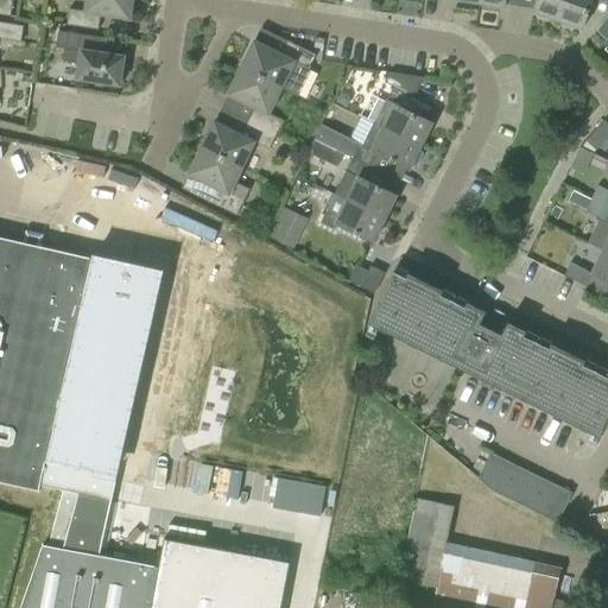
[(0,0),(0,16),(11,18),(13,0),(0,0)]
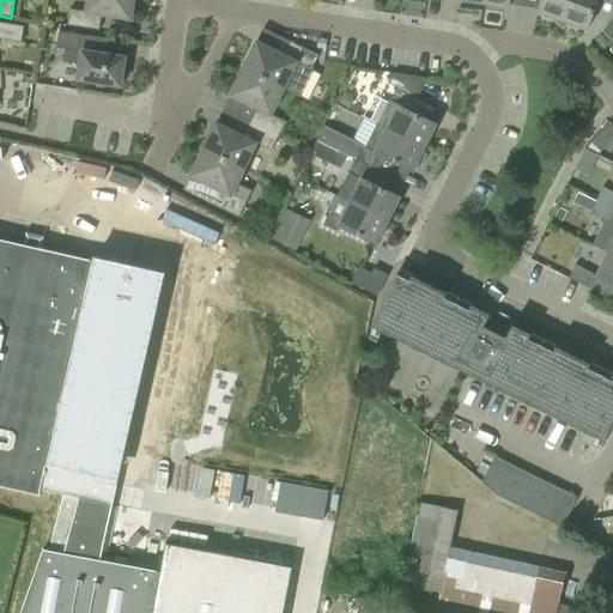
[(133,0),(87,0),(86,12),(70,10),(67,26),(99,31),(102,16),(131,20),(133,0)]
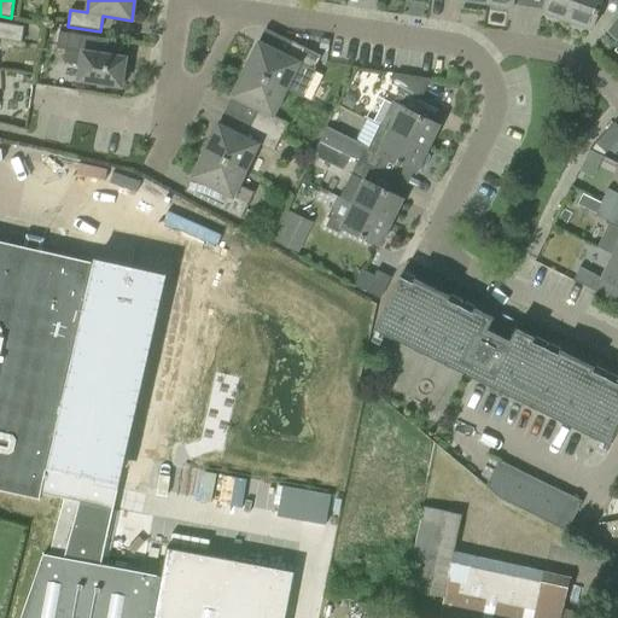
[(546,0),(542,13),(566,22),(575,0),(546,0)]
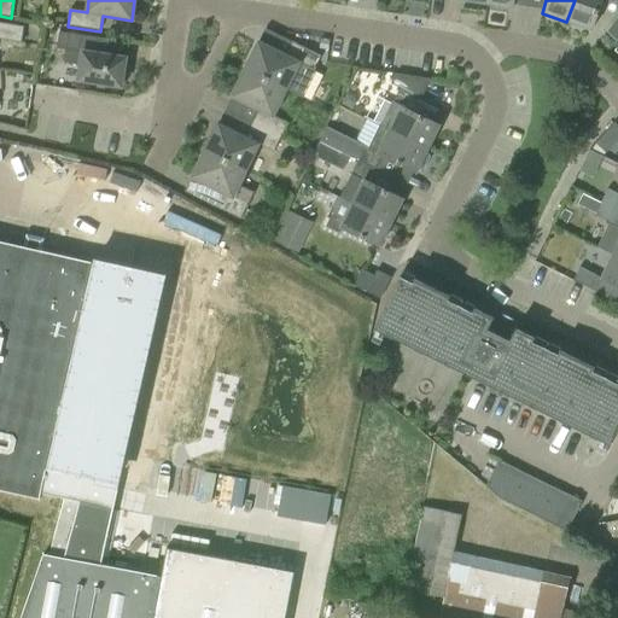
[(575,0),(566,22),(592,31),(602,0),(575,0)]
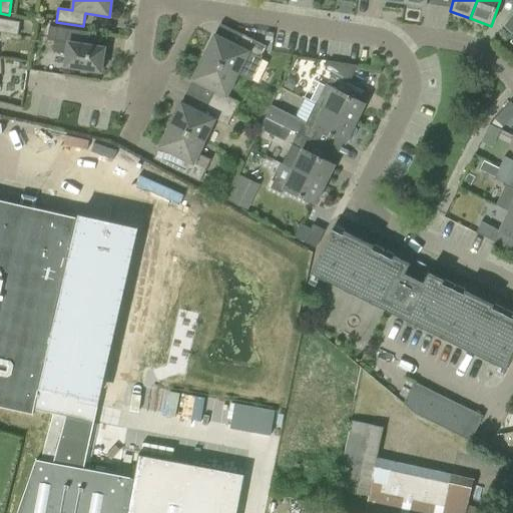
[(0,33),(18,36),(20,23),(0,19),(0,33)]
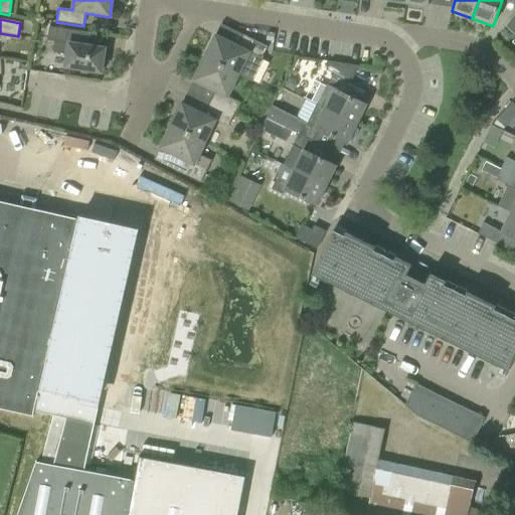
[(81,32),(57,28),(53,53),(67,55),(65,67),(101,73),(105,49),(79,45),(81,32)]
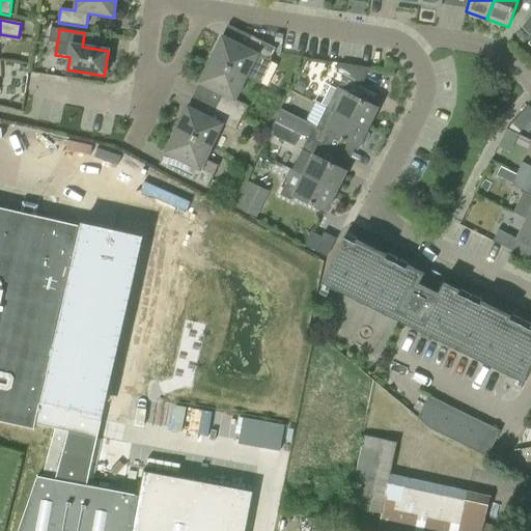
[(222,37),(211,60),(246,78),(257,55),(270,61),(276,49),(251,36),(245,49),(222,37)]
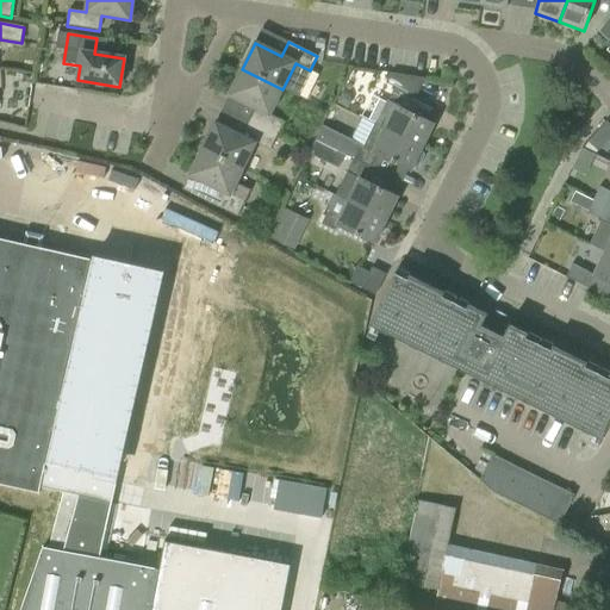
[(242,69),(230,95),(255,109),(249,123),(278,137),(285,123),(271,114),(282,89),(242,69)]
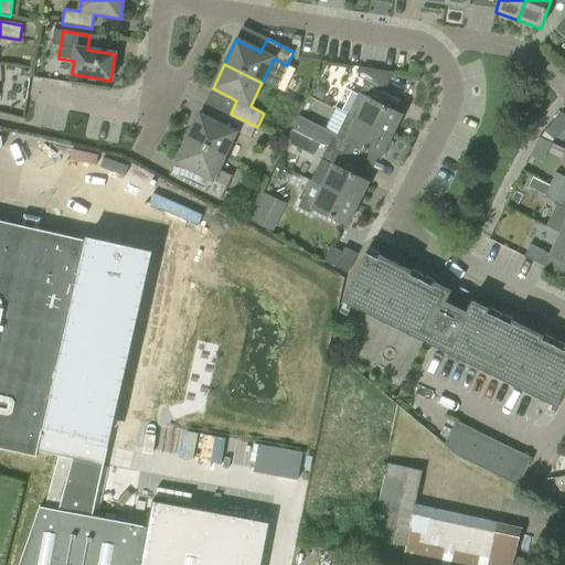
[(347,115),(392,137),(403,115),(379,104),(394,73),(362,68),(358,77),(365,81),(359,94),(358,93),(347,115)]
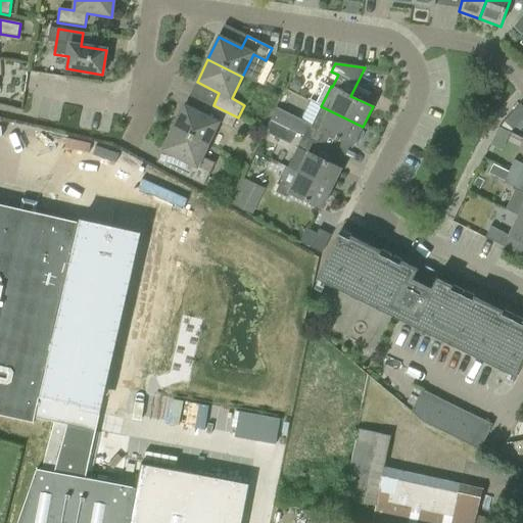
[(185,105),(174,129),(208,145),(220,123),(207,116),(185,105)]
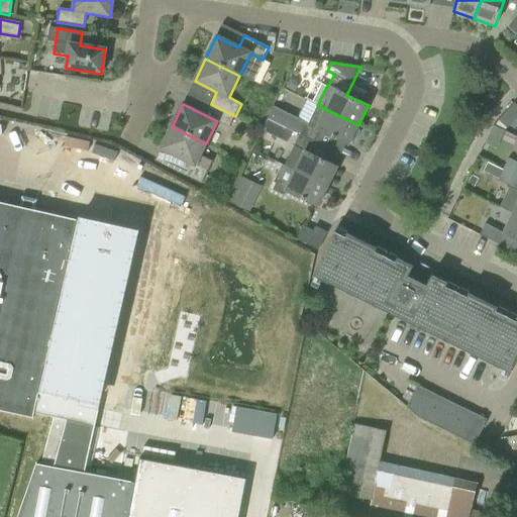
[(317,105),(309,123),(275,106),(268,119),(292,130),(300,135),(314,142),(320,131),(348,145),(350,142),(354,141),(359,131),(357,126),(358,125),(317,105)]
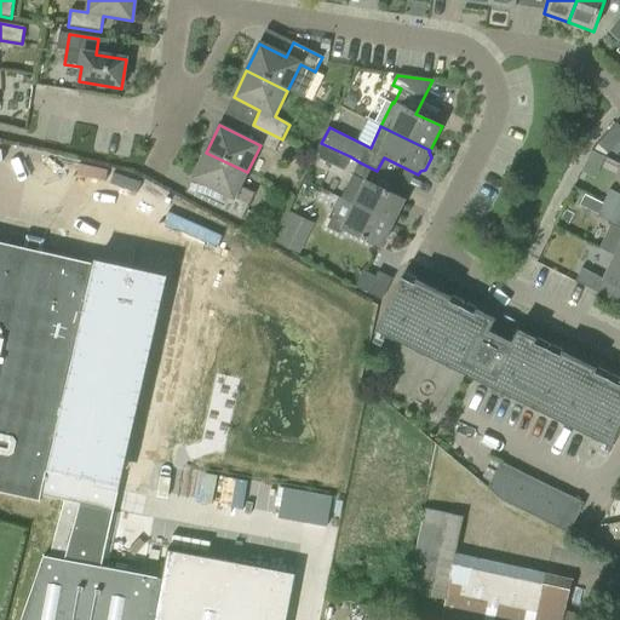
[(610,149),(619,141),(619,127),(604,141),(610,149)]
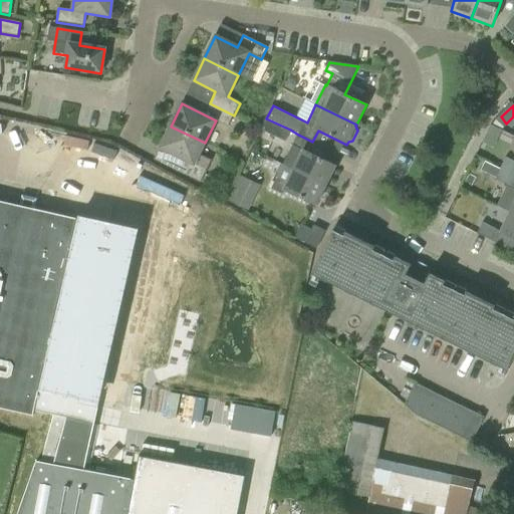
[(266,118),(266,117),(261,127),(285,140),(290,130),(266,118)]
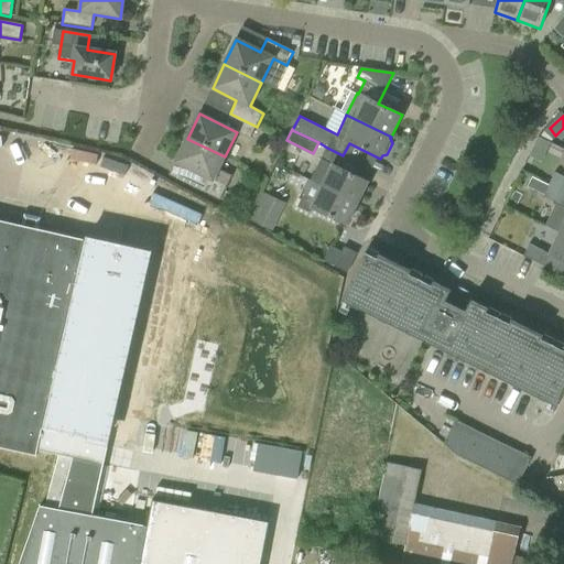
[(225,156),(187,139),(175,163),(199,174),(193,187),(220,201),(232,176),(218,170),(225,156)]
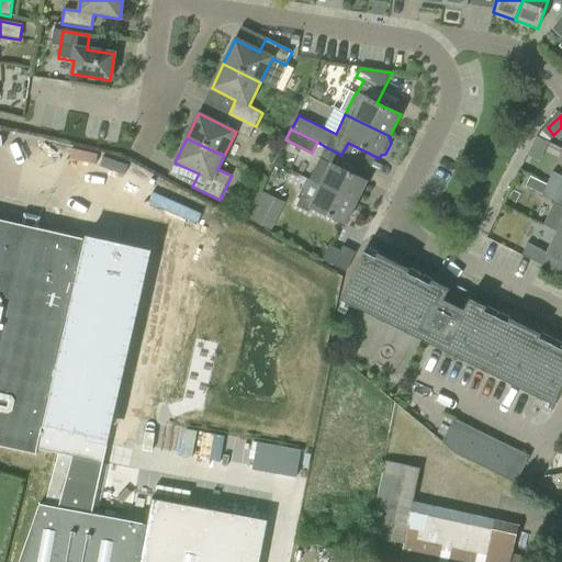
[(341,155),(326,147),(315,168),(326,173),(321,186),(357,203),(367,182),(336,166),(341,155)]
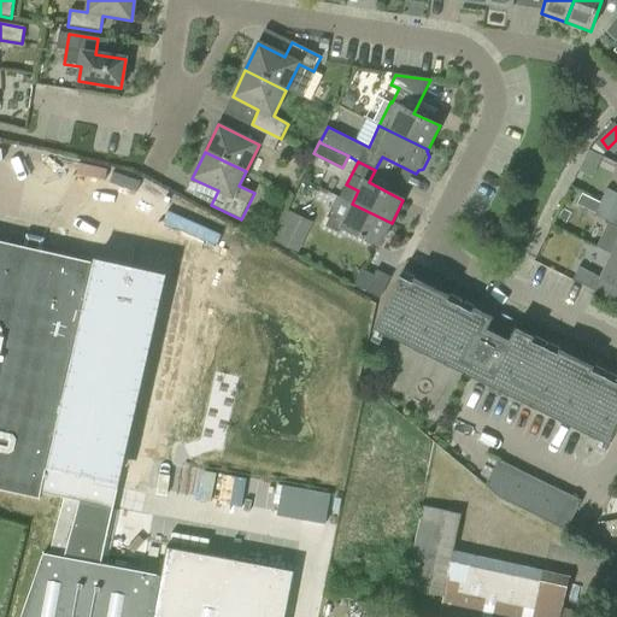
[(616,193),(607,189),(600,203),(616,210),(616,193)]
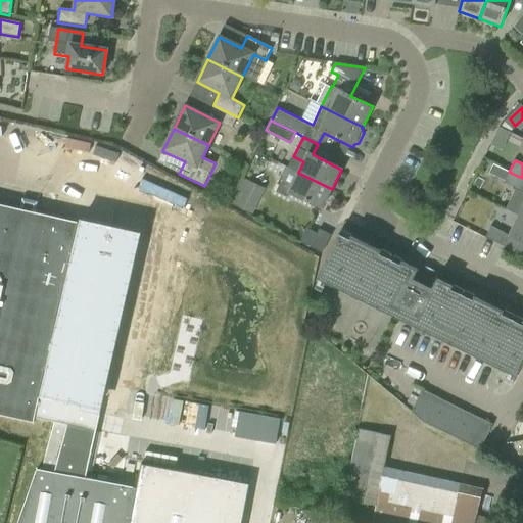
[(515,188),(505,208),(522,218),(522,178),(509,172),(504,183),(515,188)]
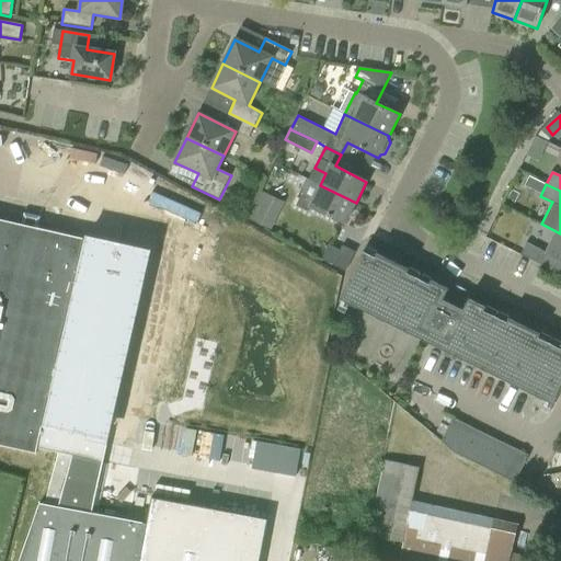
[(356,203),(320,185),(315,197),(302,192),(296,206),(308,213),(311,208),(345,225),(356,203)]
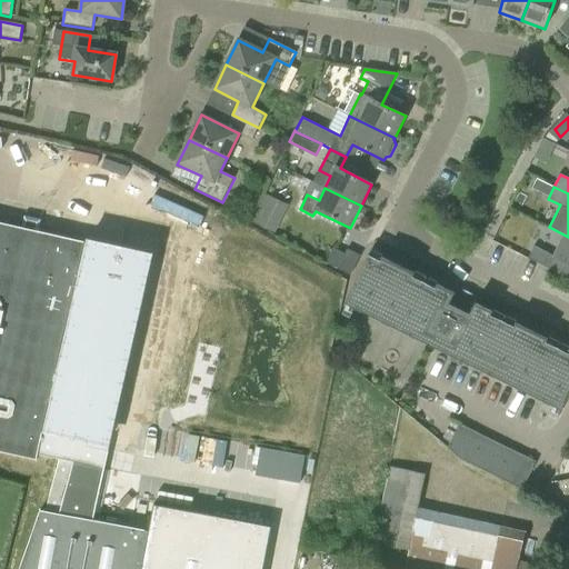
[(266,193),(251,222),(275,233),(288,206),(266,193)]
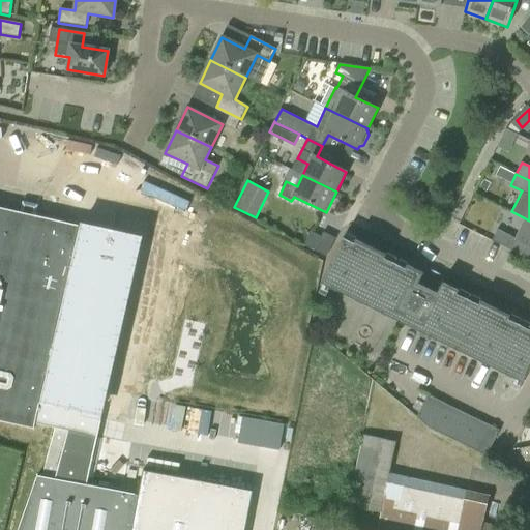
[(0,207),(0,421),(34,430),(35,424),(55,429),(48,458),(42,476),(87,484),(97,439),(109,388),(110,384),(111,376),(49,362),(67,284),(77,239),(80,226),(32,215),(34,208),(25,206),(23,213),(0,207)]
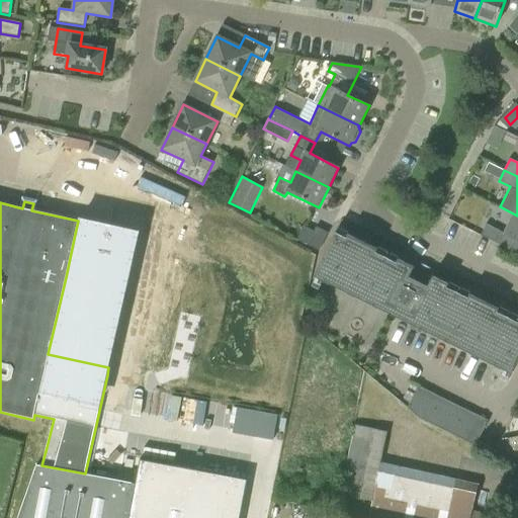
[(517,216),(500,206),(500,207),(514,214),(504,234),(517,240),(517,216)]
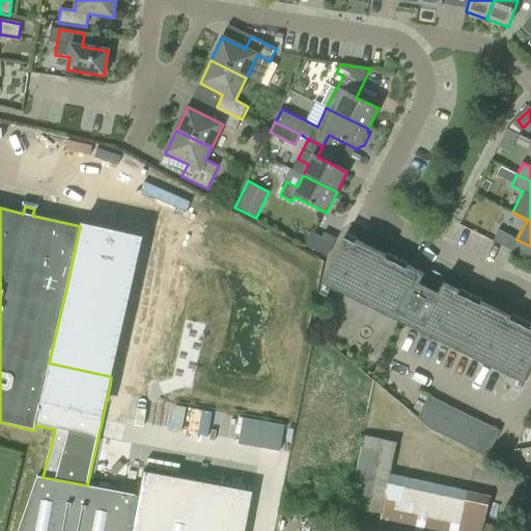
[(143,227),(140,242),(166,248),(169,233),(143,227)]
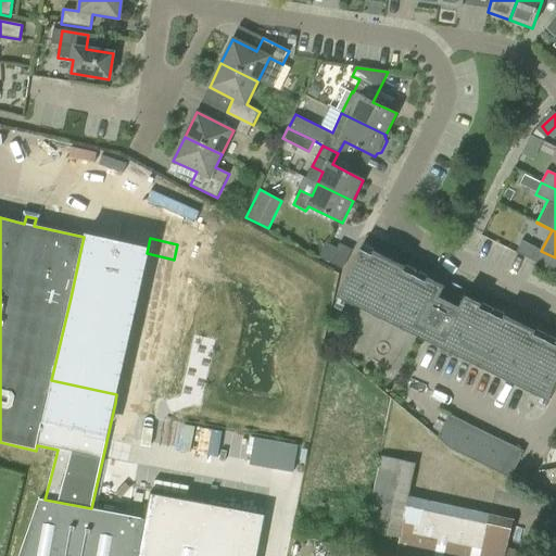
[(518,254),(531,261),(536,248),(523,242),(518,254)]
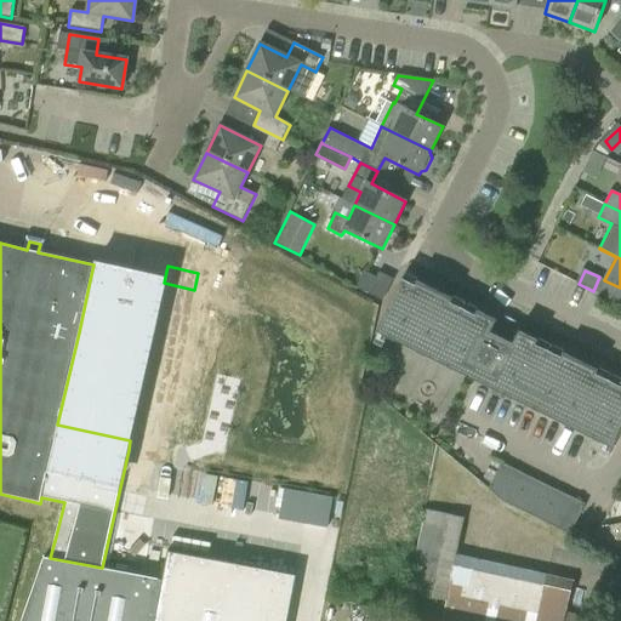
[(364,272),(357,288),(369,294),(377,278),(364,272)]
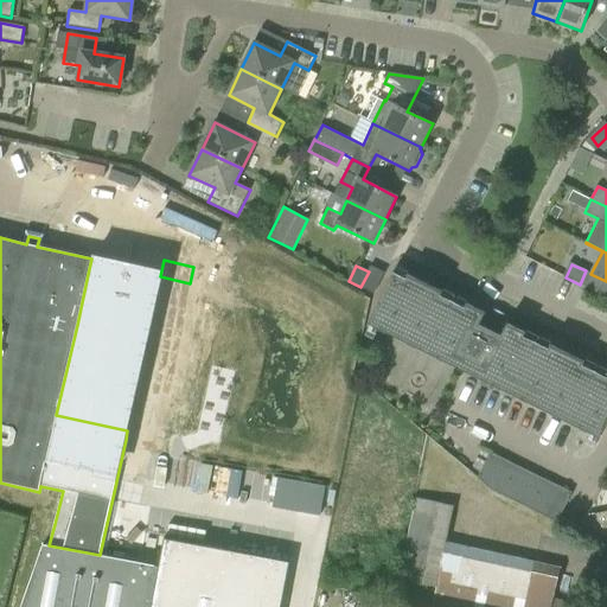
[(513,387),(543,401),(573,415),(604,430),(606,422),(606,377),(606,378),(594,372),(582,366),(585,362),(568,353),(550,345),(548,350),(536,343),(523,337),(525,332),(508,324),(506,325),(494,319),(484,314),(485,313),(467,304),(465,307),(440,295),(442,292),(425,283),(408,275),(406,279),(393,273),(371,317),(401,331),(430,346),(461,360),(466,352),(487,363),(484,372),(513,387)]
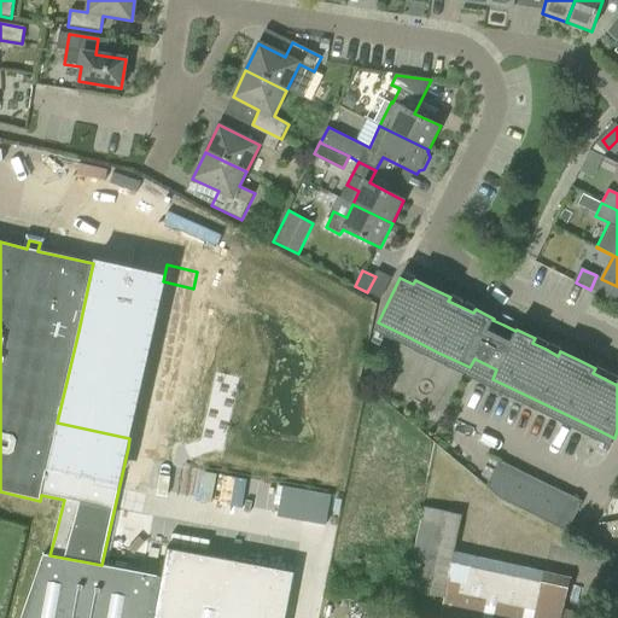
[(124,430),(156,437),(182,308),(151,302),(124,430)]
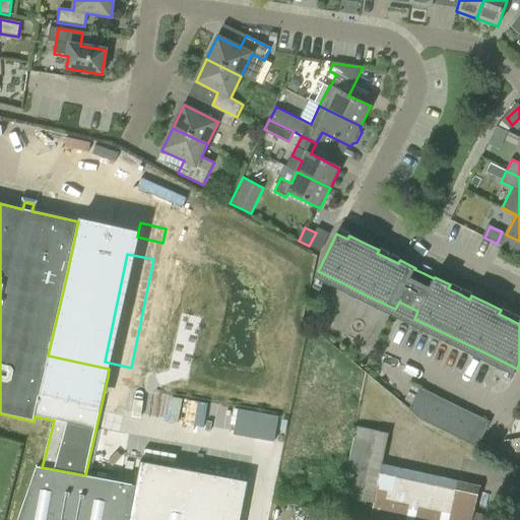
[(421,420),(477,448),(491,423),(420,388),(409,409),(421,420)]
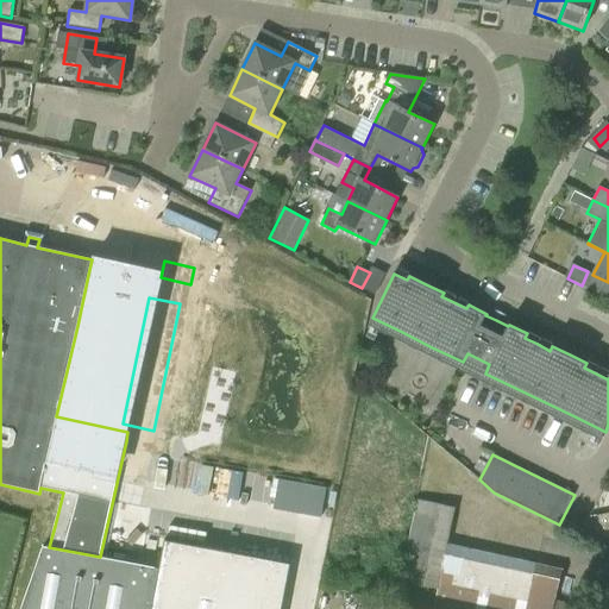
[(438,589),(433,608),(552,608),(562,571),(446,546),(453,509),(418,502),(400,583),(438,589)]
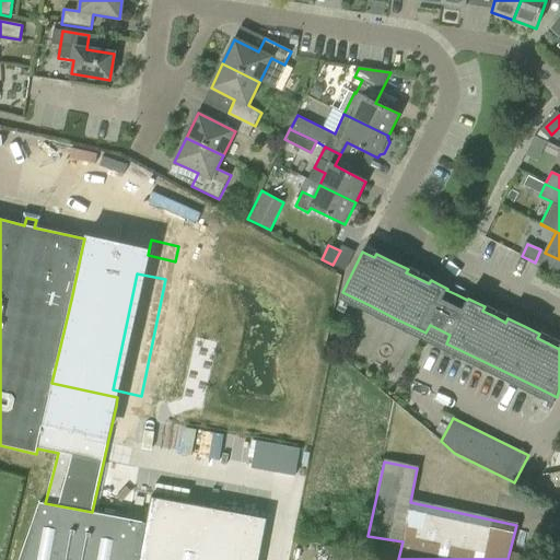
[(559,497),(559,471),(549,475),(553,498),(559,497)]
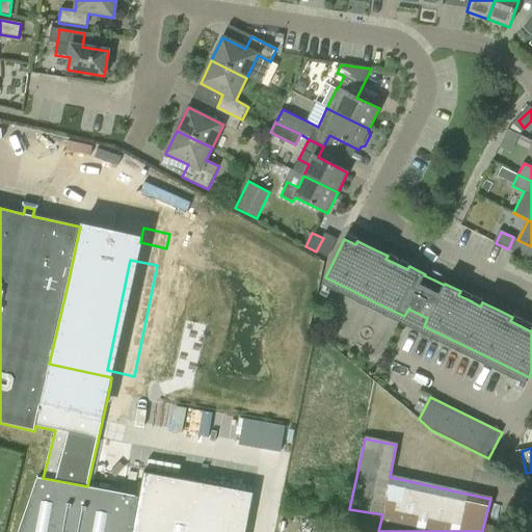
[(143,473),(131,531),(245,531),(254,493),(143,473)]
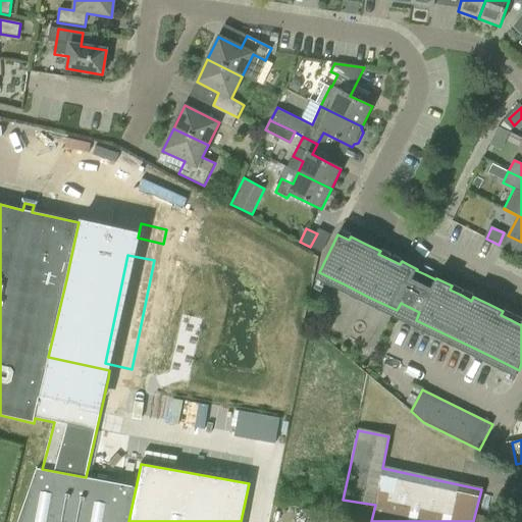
[(16,521),(127,521),(134,487),(135,486),(86,477),(42,469),(36,468),(16,521)]
